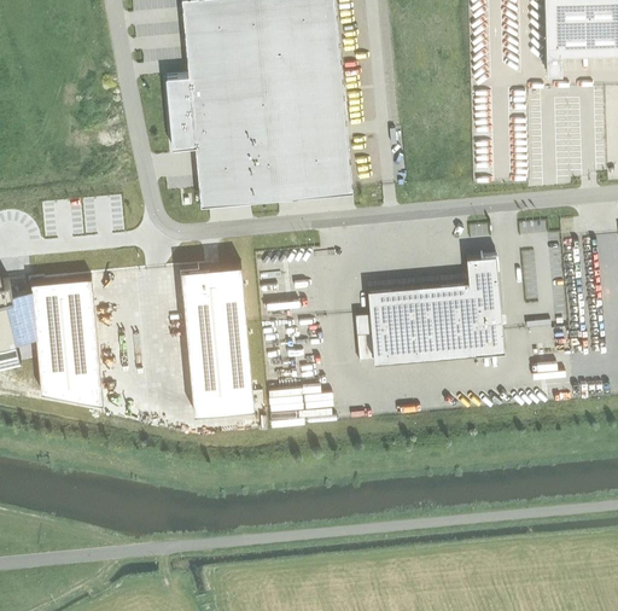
[(188,80),(165,82),(172,152),(194,150),(200,209),(353,196),(333,0),(204,0),(181,3),(188,80)]
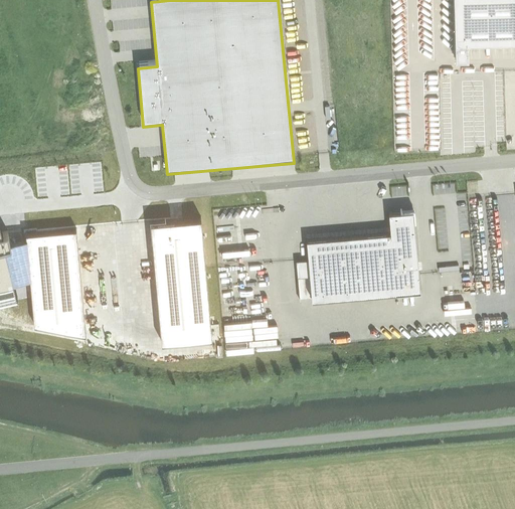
[(514,0),(453,0),(455,64),(468,63),(467,47),(471,47),(479,47),(487,47),(495,47),(503,46),(511,46),(514,46),(514,0)]
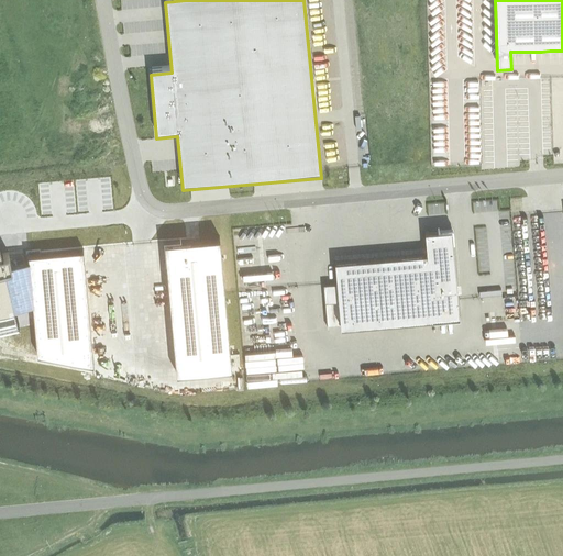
[(485,217),(511,215),(510,199),(485,200),(485,217)]
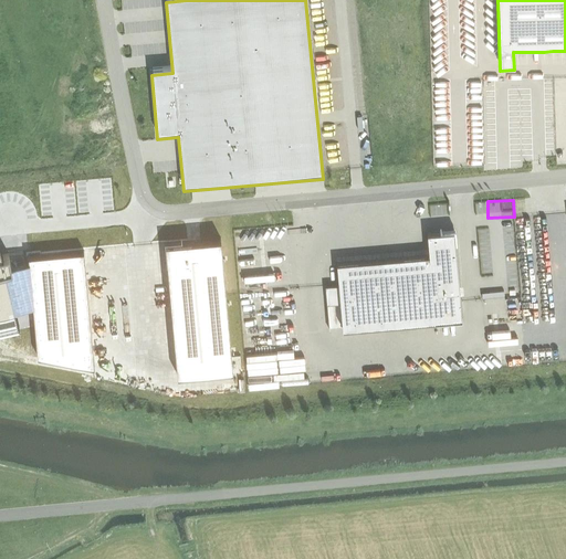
[(338,291),(325,293),(326,310),(339,309),(342,336),(435,328),(462,325),(460,308),(454,236),(427,239),(429,256),(429,261),(336,270),(338,291)]
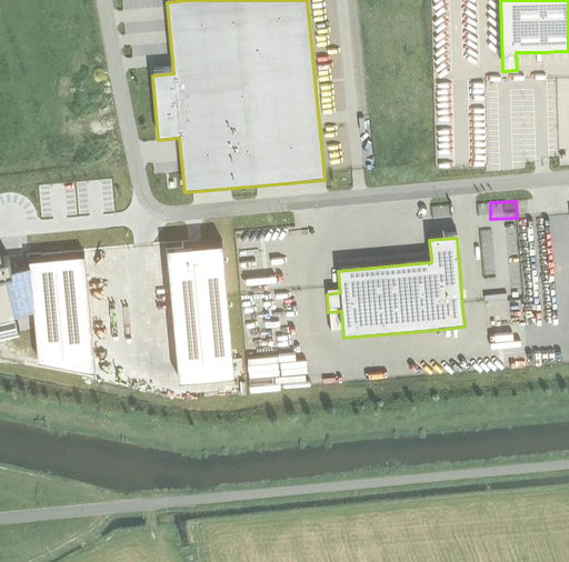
[(181,249),(166,251),(178,384),(233,379),(221,246),(182,249),(181,249)]
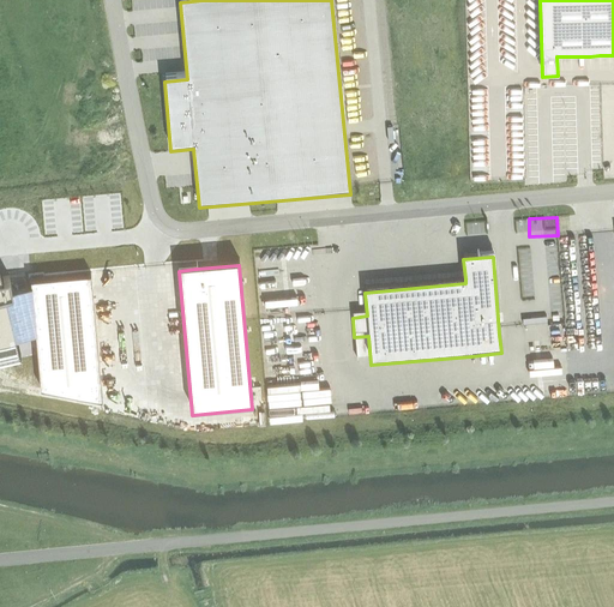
[(0,274),(0,360),(18,356),(14,343),(35,338),(40,395),(102,407),(90,277),(30,283),(30,289),(13,294),(10,282),(2,283),(0,274)]
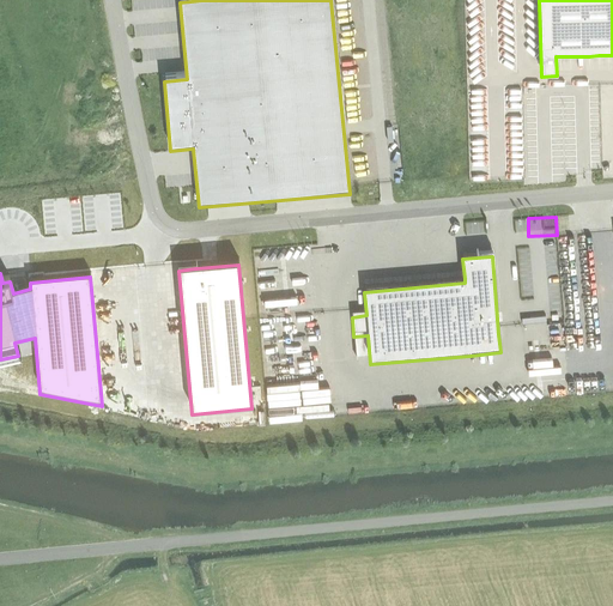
[(291,398),(285,401),(301,426),(305,423),(291,398)]
